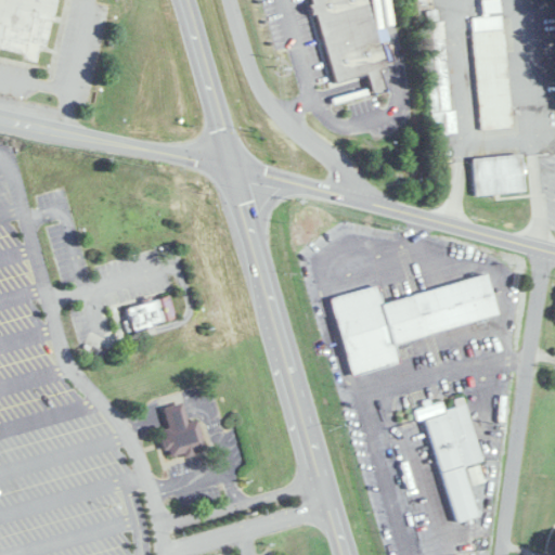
[(60,0),(0,0),(0,50),(26,56),(25,63),(38,66),(42,47),(51,49),(60,0)]
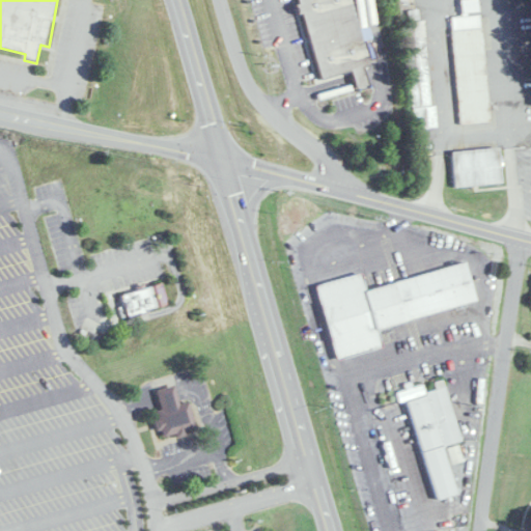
[(366,64),(351,0),(297,0),(316,82),(352,75),(355,88),(367,85),(362,65),(366,64)]
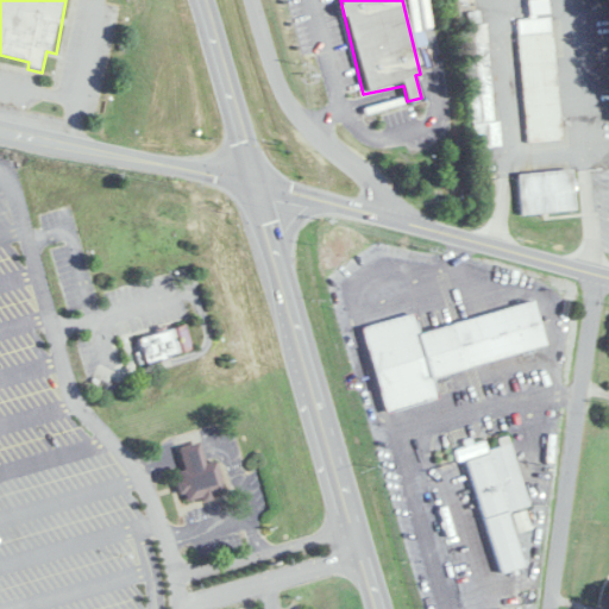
[(526,142),(560,139),(552,20),(518,23),(526,142)]
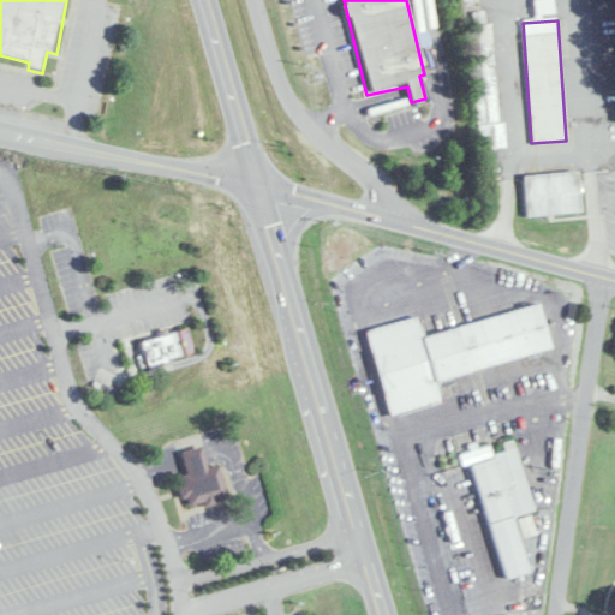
[(479,154),(502,151),(490,24),(466,27),(479,154)]
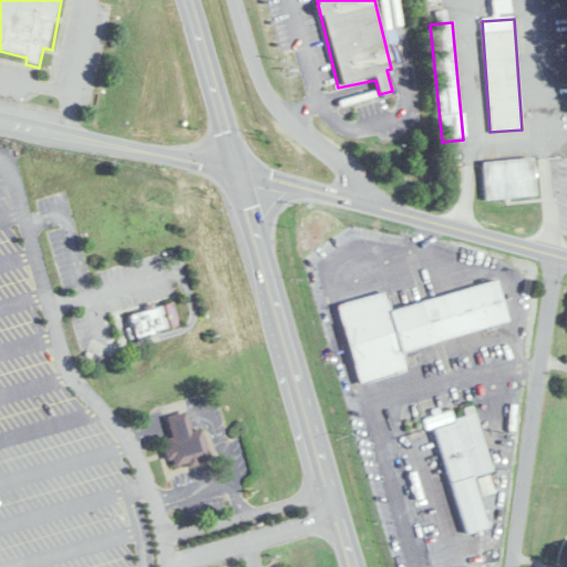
[(533,157),(483,162),(485,200),(536,196),(533,157)]
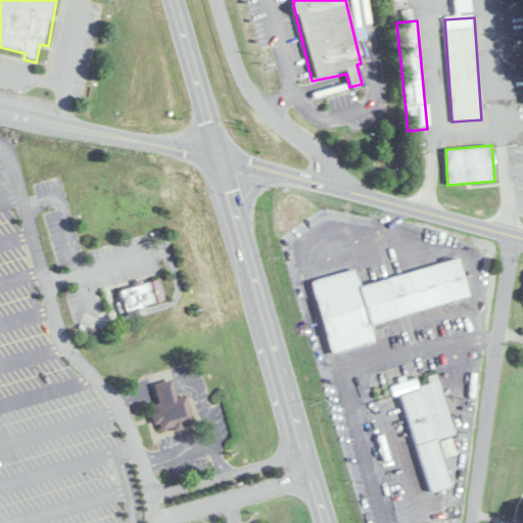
[(469,299),(460,260),(359,284),(355,270),(312,280),(330,354),(376,343),(371,322),(469,299)]
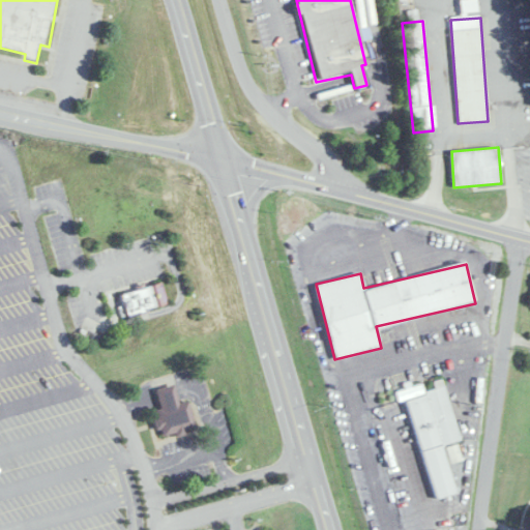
[(119,295),(126,317),(169,303),(162,282),(119,295)]
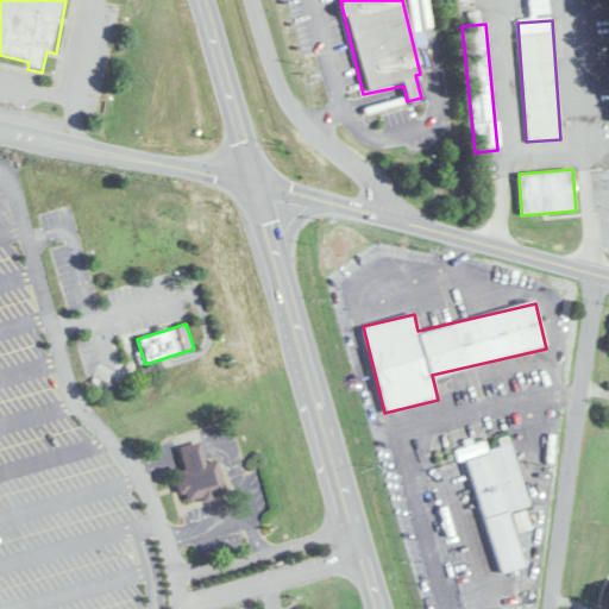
[(498,575),(523,567),(508,512),(528,506),(508,437),(498,439),(501,446),(487,451),(484,443),(463,449),(498,575)]
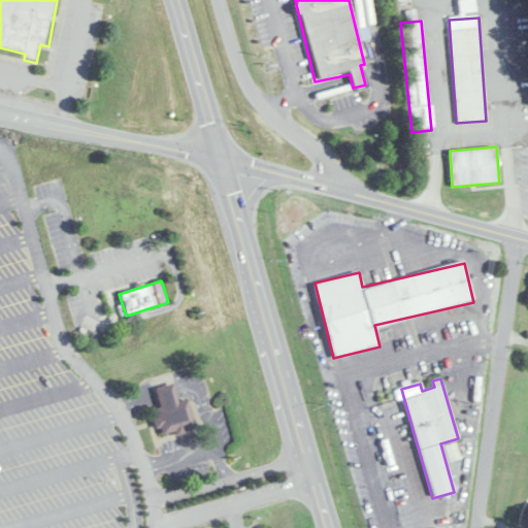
[(195,426),(188,400),(178,402),(173,384),(155,389),(160,408),(152,410),(159,435),(195,426)]
